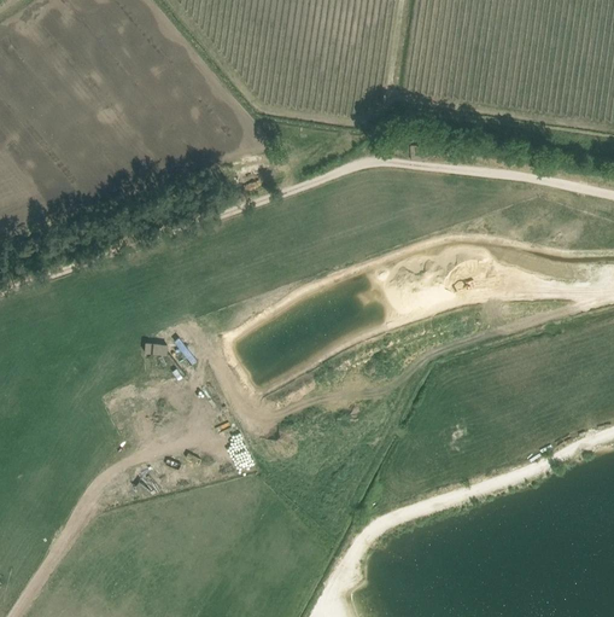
[(350,286),(351,274),(326,271),(326,284),(350,286)]
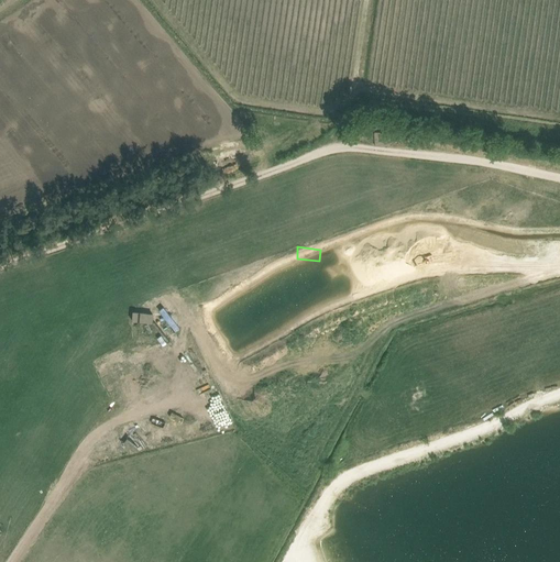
[(176,332),(179,329),(164,310),(161,313),(176,332)]
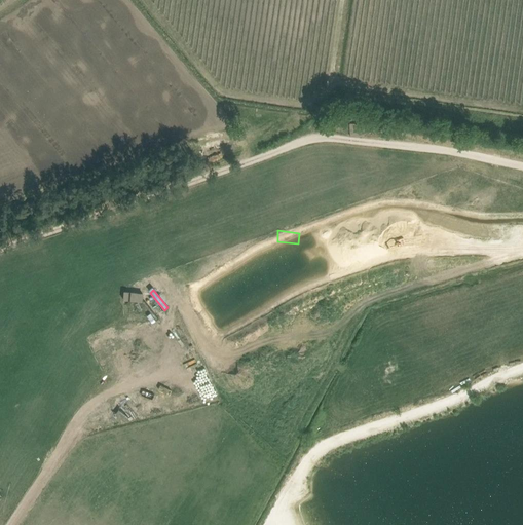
[(140,294),(133,293),(133,292),(121,291),(120,300),(133,301),(140,301),(140,294)]
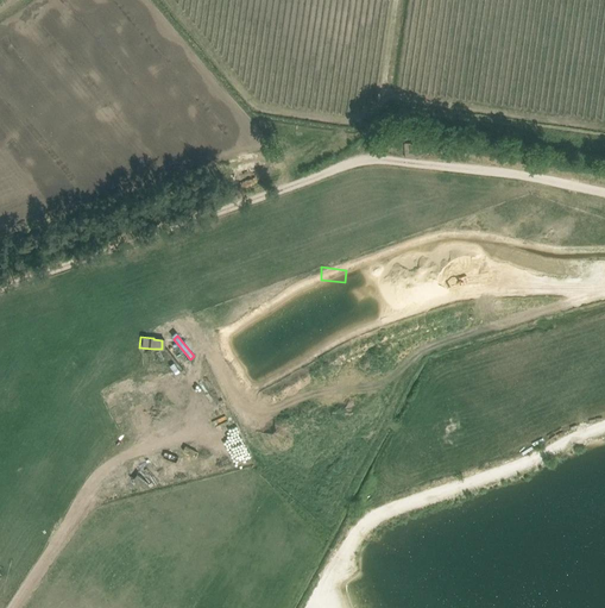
[(124,394),(114,396),(117,407),(127,405),(124,394)]
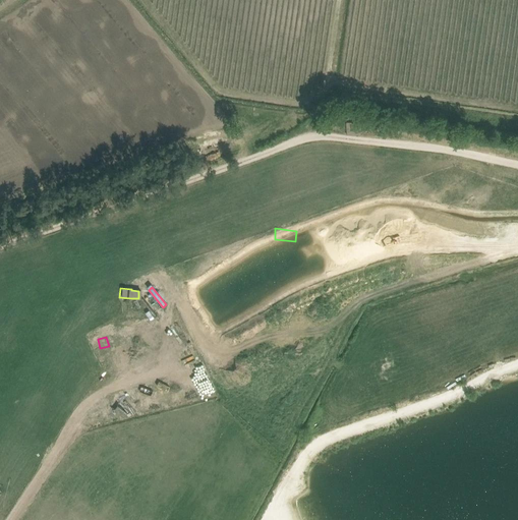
[(183,384),(181,373),(174,374),(177,385),(183,384)]
